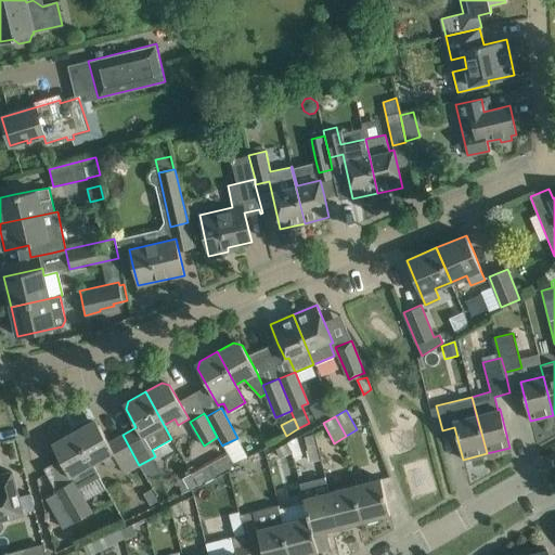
[(90,422),(74,431),(92,464),(102,459),(107,468),(118,462),(124,473),(139,465),(123,435),(108,442),(99,424),(90,422)]
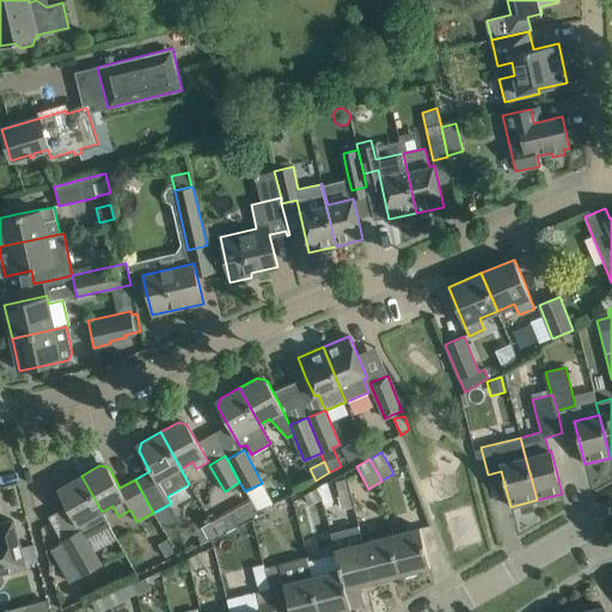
[(69,512),(51,522),(63,543),(81,576),(102,564),(95,551),(87,538),(97,532),(109,525),(102,512),(81,476),(62,487),(60,495),(66,506),(69,512)]
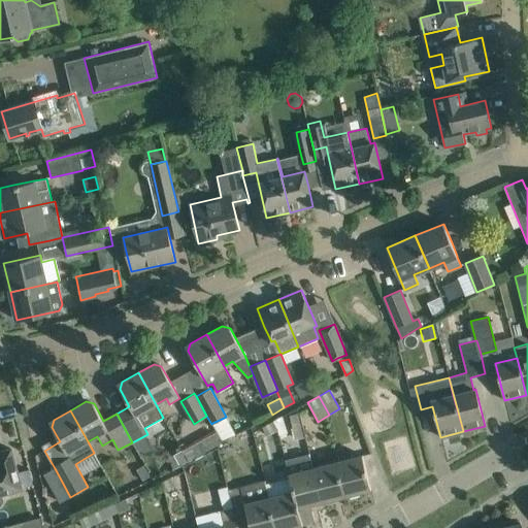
[(298,413),(289,415),(295,438),(303,437),(298,413)]
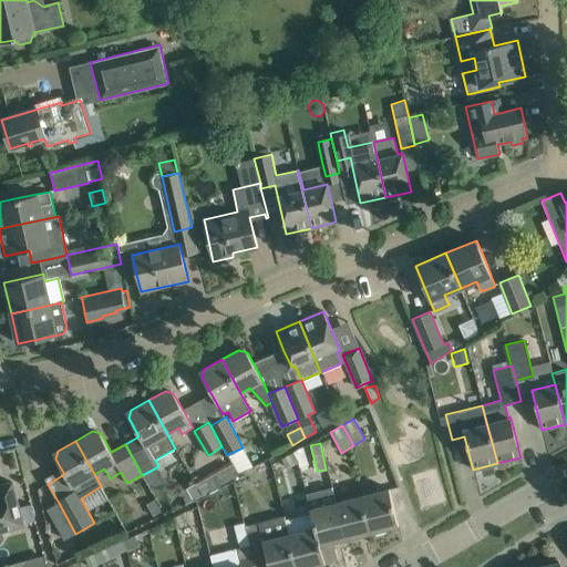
[(308,464),(302,446),(294,452),(297,461),(298,462),(300,467),(308,464)]
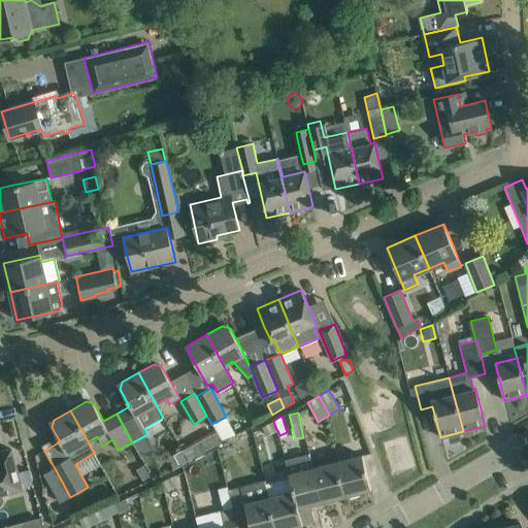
[(273,421),(261,427),(267,436),(277,430),(276,429),(273,421)]
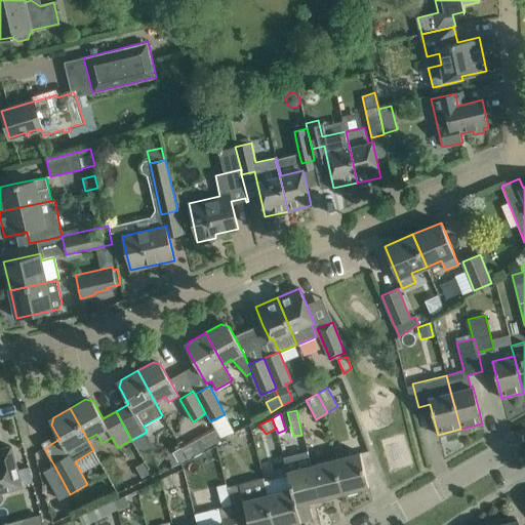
[(187,458),(220,440),(213,427),(179,446),(187,458)]
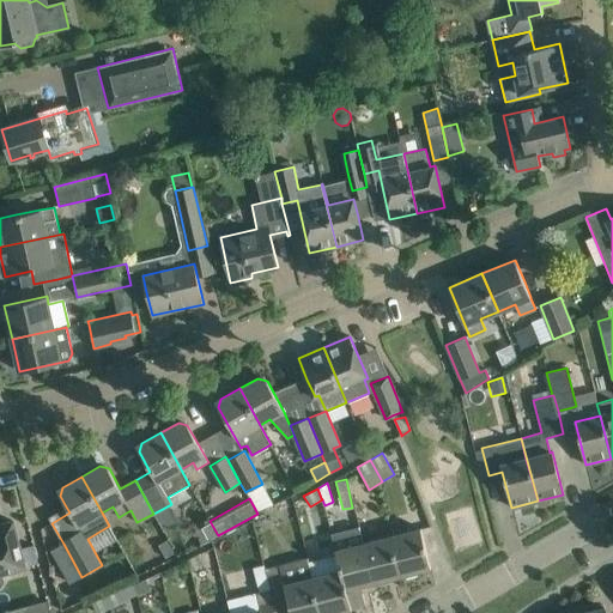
[(25,569),(13,521),(0,525),(0,586),(4,581),(2,575),(25,569)]
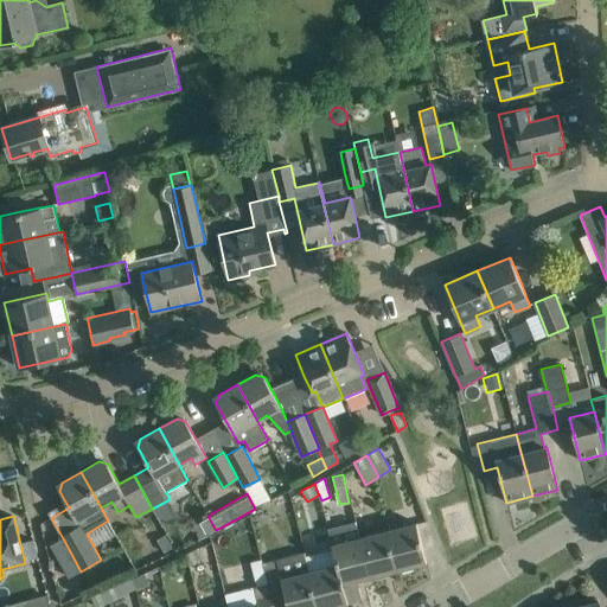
[(215,531),(209,518),(195,525),(202,538),(215,531)]
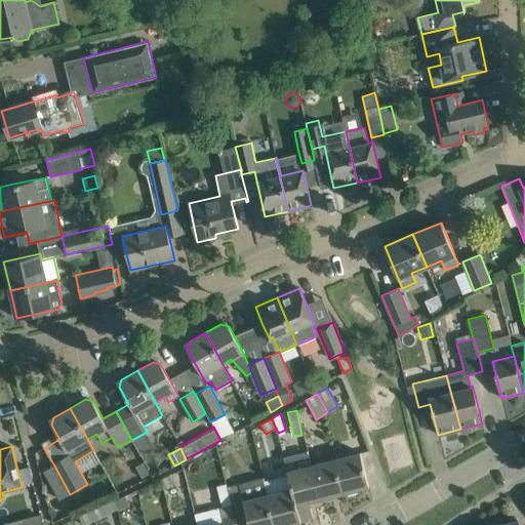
[(360,452),(337,458),(346,492),(369,486),(360,452)]
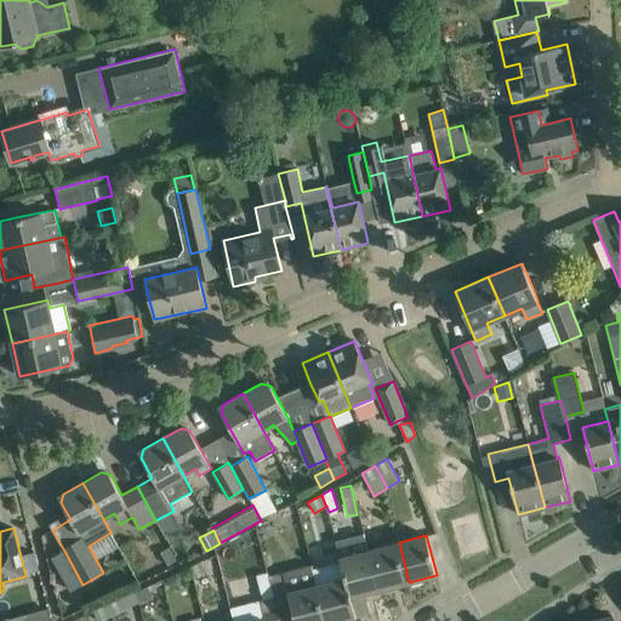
[(399,542),(372,550),(382,590),(409,582),(399,542)]
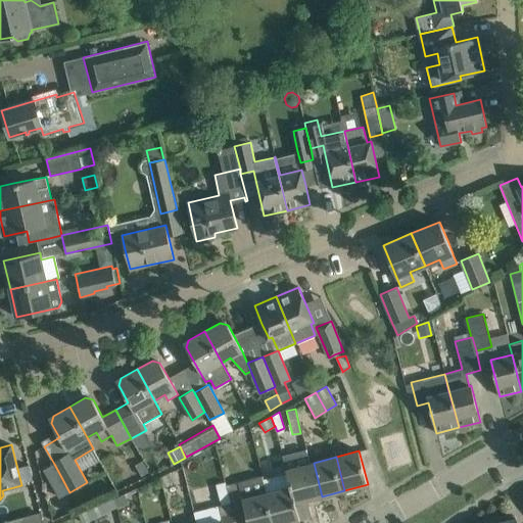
[(141,476),(148,472),(142,461),(135,465),(141,476)]
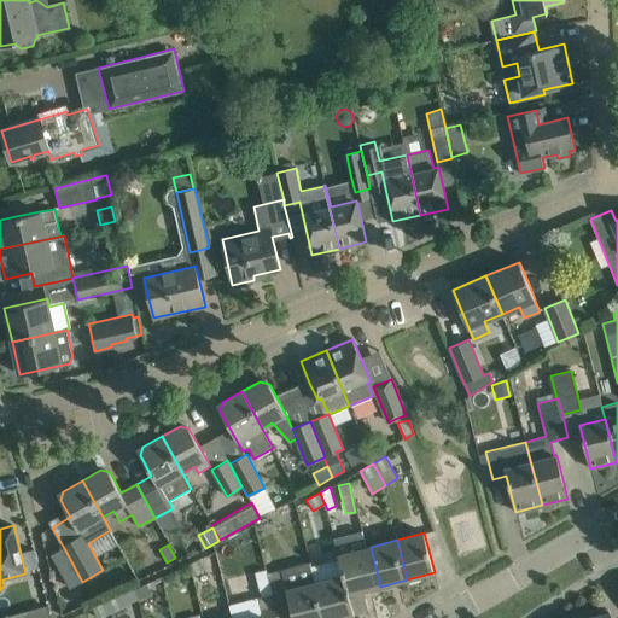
[(363,548),(343,553),(354,593),(355,599),(359,613),(368,611),(363,590),(373,588),(380,587),(371,547),(363,548)]
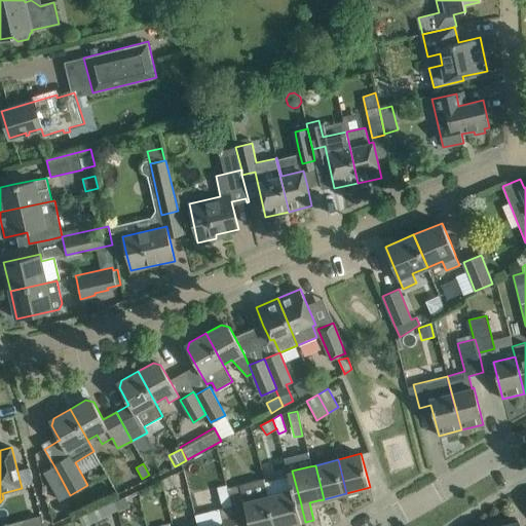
[(271,482),(268,483),(270,494),(278,525),(289,525),(305,522),(302,510),(301,504),(292,471),(288,472),(289,478),(271,482)]
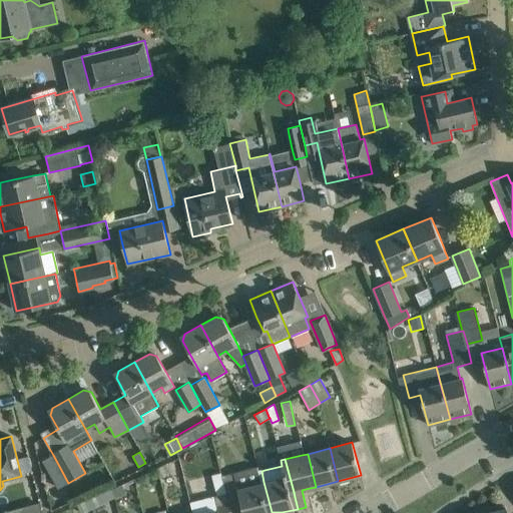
[(165,463),(154,469),(159,479),(170,472),(165,463)]
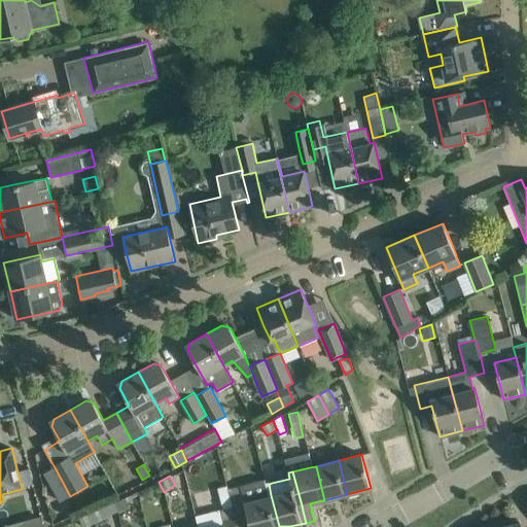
[(243,495),(231,498),(233,506),(237,526),(279,526),(271,495),(268,496),(244,502),(243,495)]
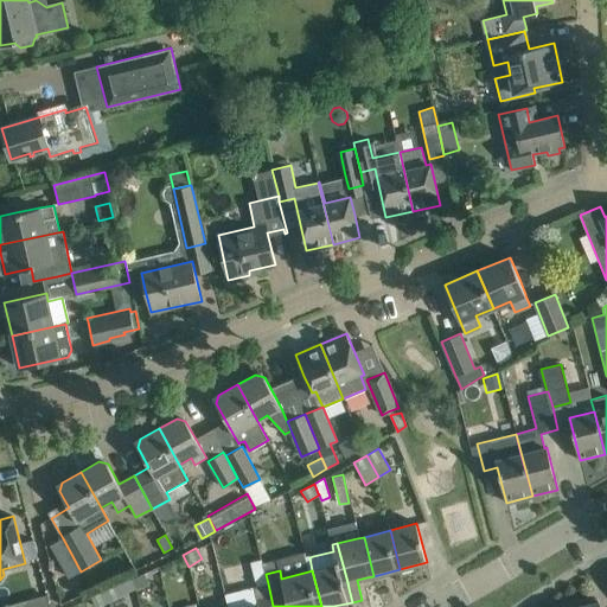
[(149,585),(145,573),(131,580),(135,590),(149,585)]
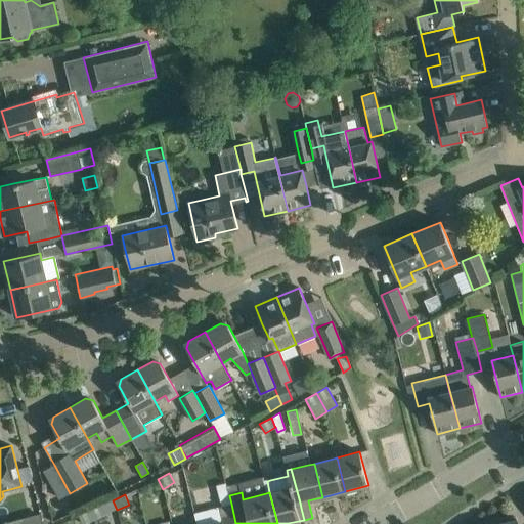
[(193,513),(195,523),(235,523),(231,504),(193,513)]
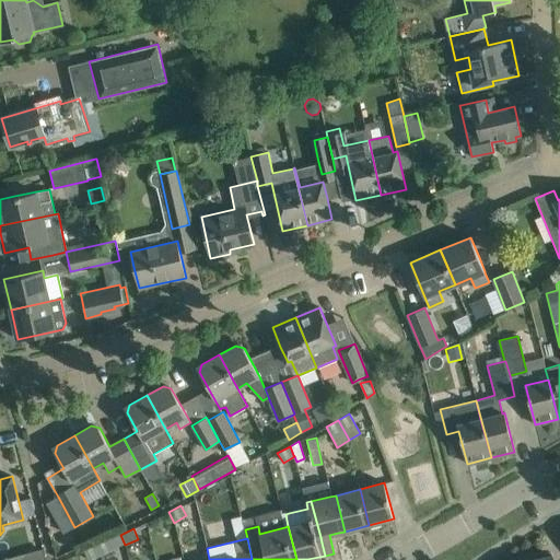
[(114,550),(108,539),(96,546),(101,556),(114,550)]
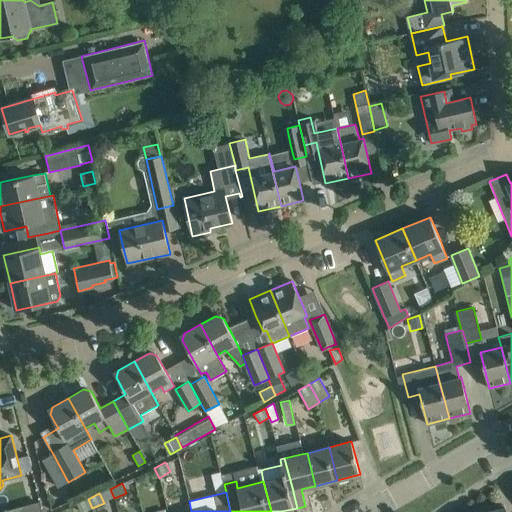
[(88,499),(76,504),(80,511),(84,511),(92,508),(88,499)]
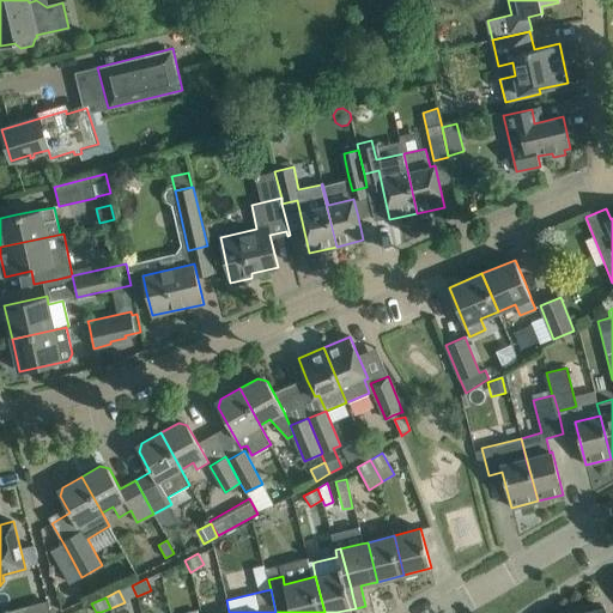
[(50,612),(48,602),(26,608),(28,612),(50,612)]
